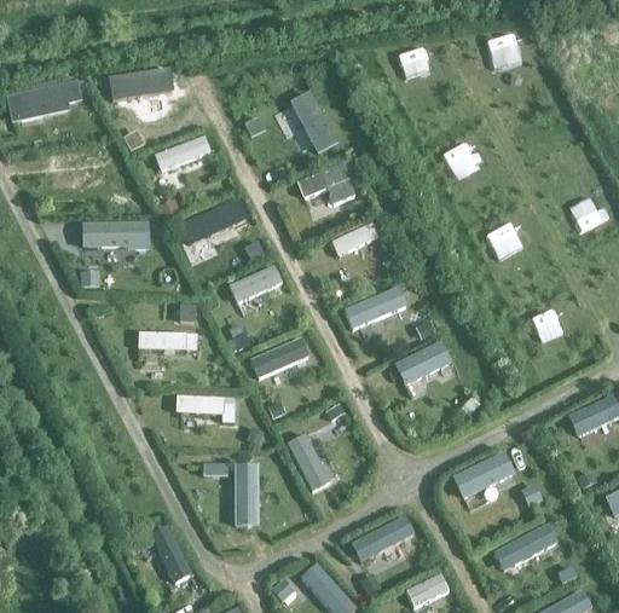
[(110,97),(165,91),(162,73),(109,80),(110,97)]
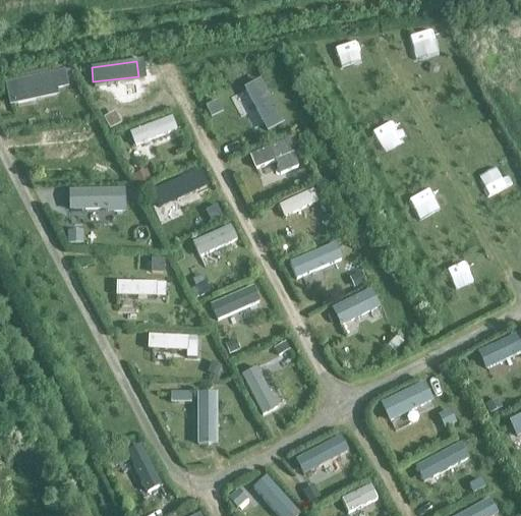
[(257,93),(221,108),(226,121),(263,106),(257,93)]
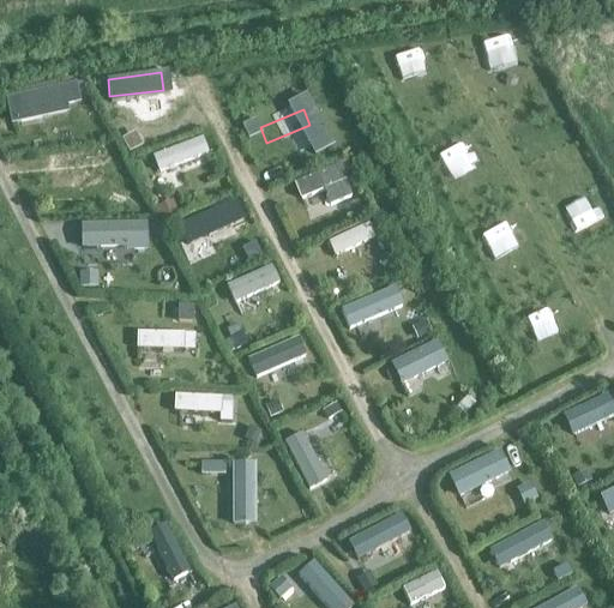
[(158,168),(209,150),(203,134),(152,154),(158,168)]
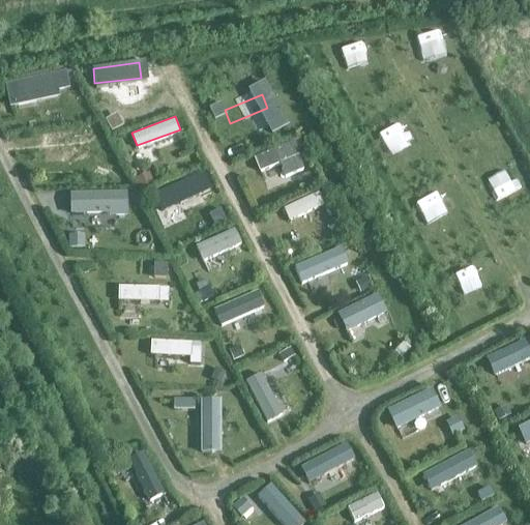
[(85,144),(84,129),(40,133),(41,147),(67,145),(67,150),(76,149),(75,144),(85,144)]
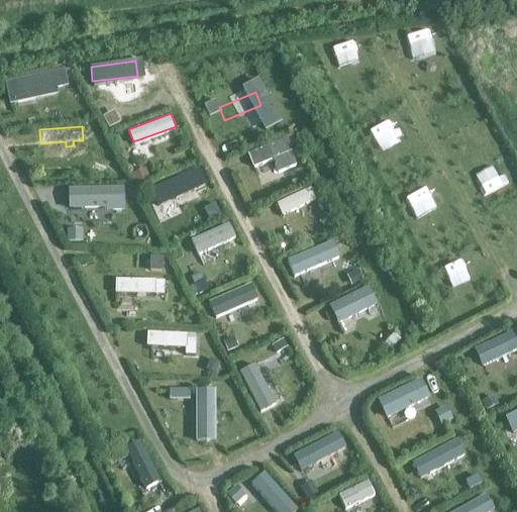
[(292,134),(247,152),(252,165),(273,157),(279,170),(297,163),(291,149),(297,146),(292,134)]
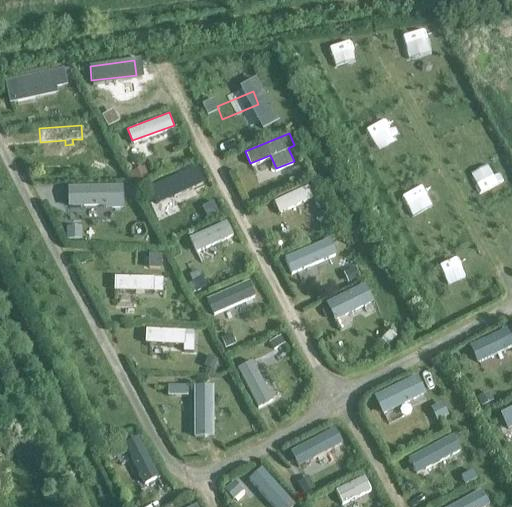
[(164,191),(202,175),(197,163),(158,178),(164,191)]
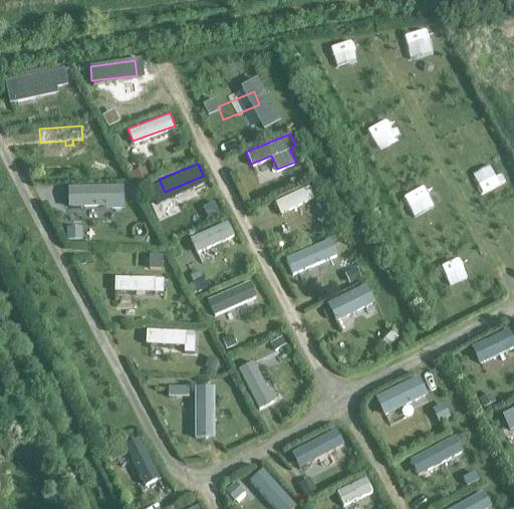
[(280,211),(313,197),(308,185),(275,200),(280,211)]
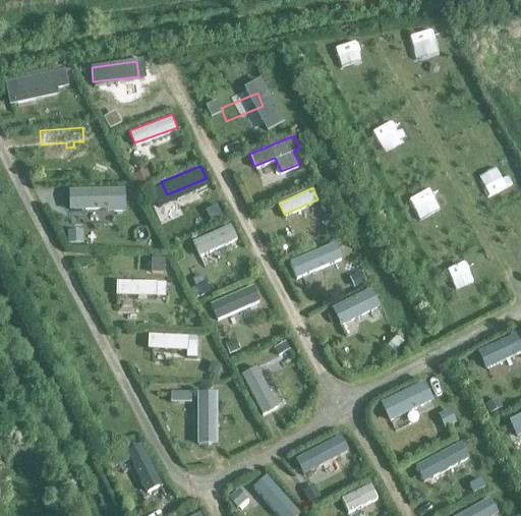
[(111,191),(111,188),(69,189),(70,204),(94,204),(95,209),(103,209),(102,203),(112,203),(112,199),(119,199),(119,191),(111,191)]
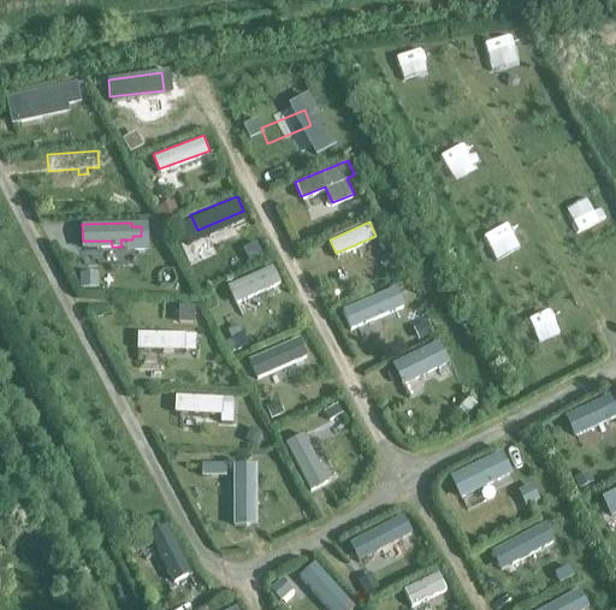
[(238,296),(276,278),(270,266),(232,283),(238,296)]
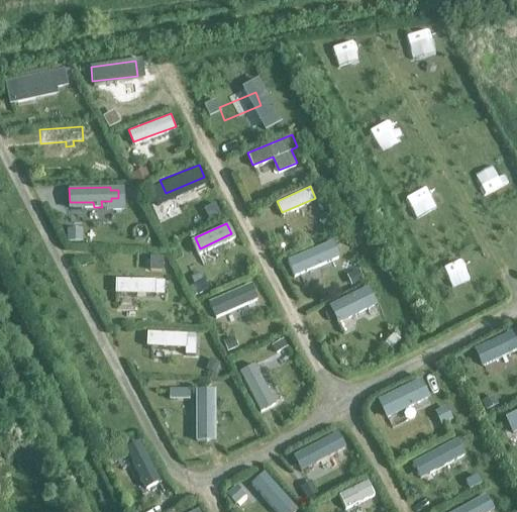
[(310,262),(341,246),(336,235),(305,250),(310,262)]
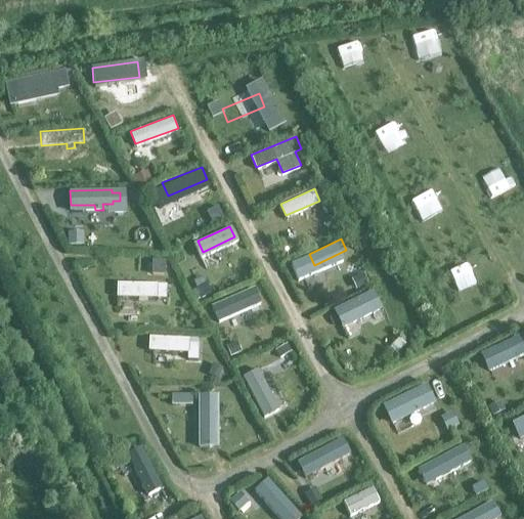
[(137,268),(153,268),(154,253),(137,253),(137,268)]
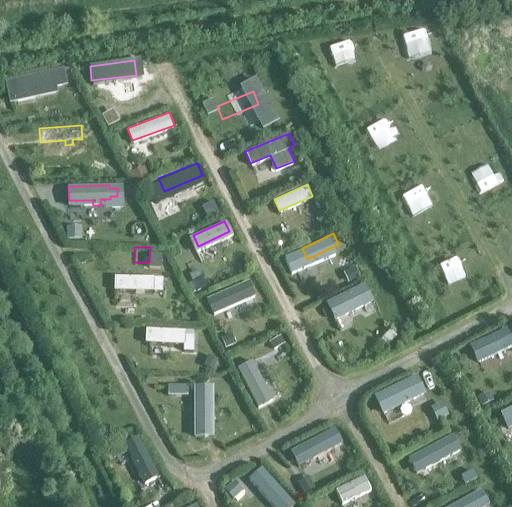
[(114,288),(163,289),(163,276),(114,275),(114,288)]
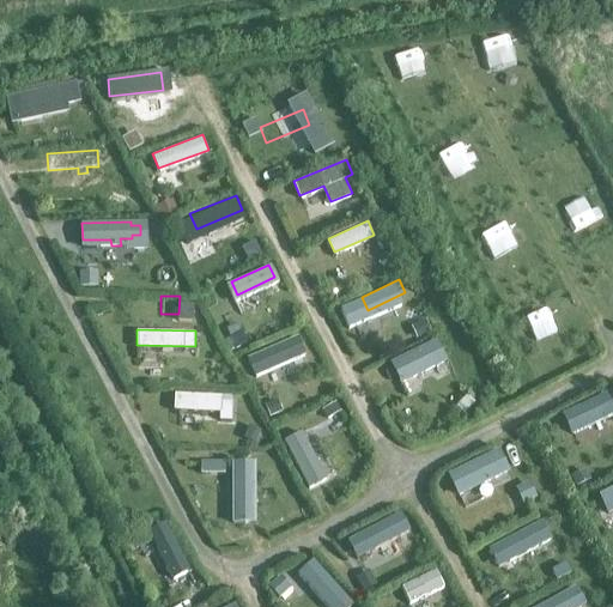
[(268,365),(309,348),(303,334),(262,352),(268,365)]
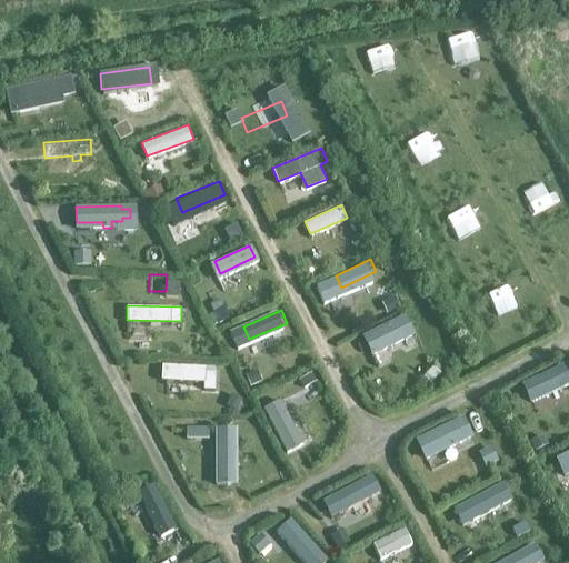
[(372,350),(411,331),(406,319),(366,338),(372,350)]
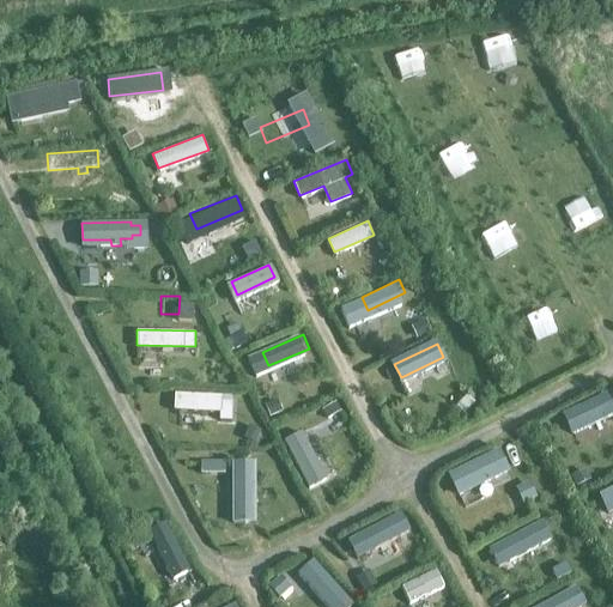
[(222,394),(174,392),(174,408),(201,410),(201,414),(206,416),(206,410),(220,411),(219,418),(231,418),(232,399),(231,399),(231,393),(222,392),(222,394)]
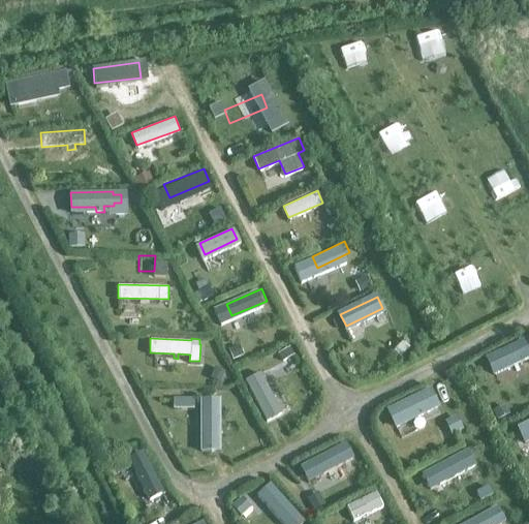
[(314,388),(291,345),(281,351),(304,394),(314,388)]
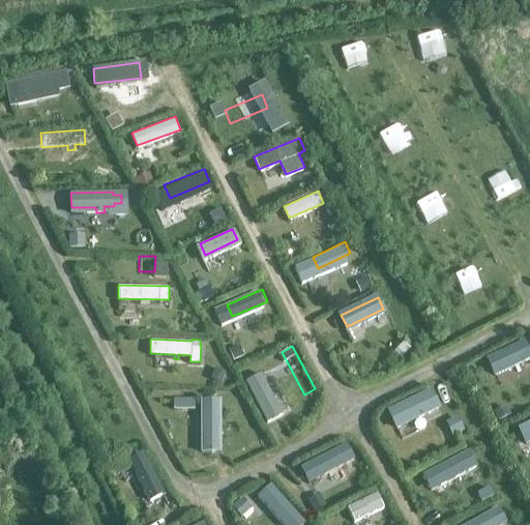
[(224,410),(225,397),(169,391),(168,406),(196,408),(193,441),(206,442),(209,409),(224,410)]
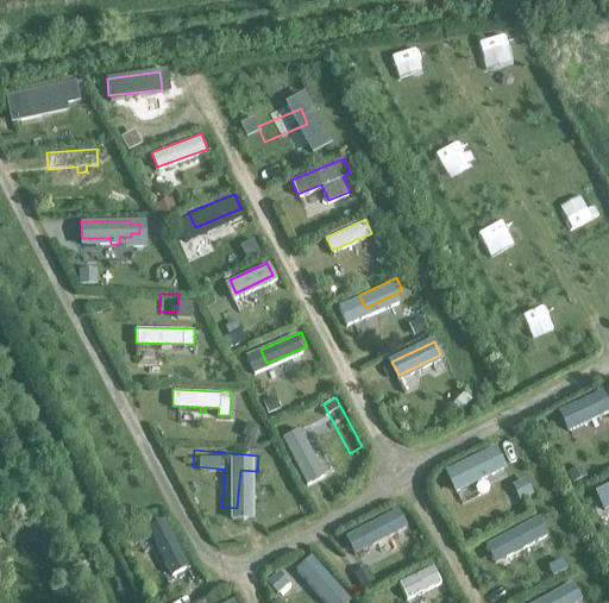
[(457,488),(503,464),(496,450),(449,472),(457,488)]
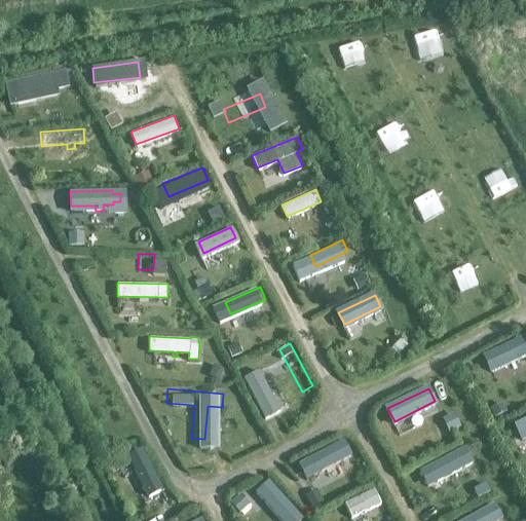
[(303,476),(349,452),(343,440),(297,463),(303,476)]
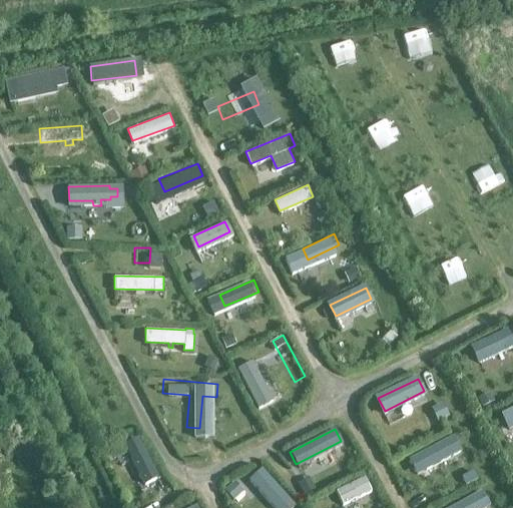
[(158,476),(138,435),(123,442),(144,483),(158,476)]
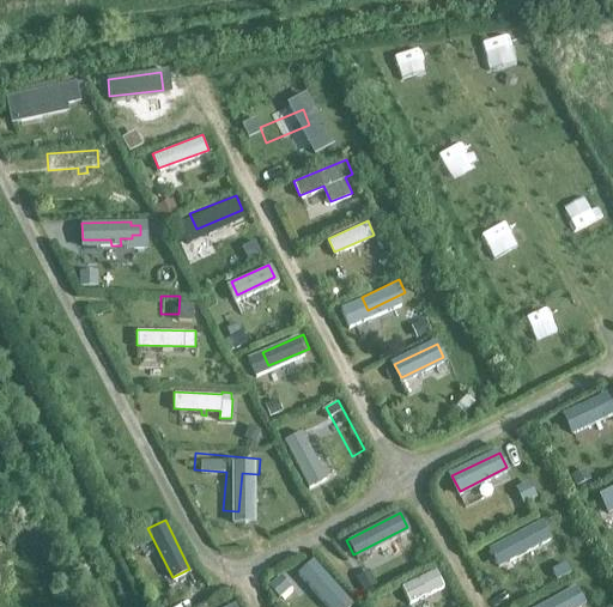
[(540,536),(534,523),(495,545),(501,558),(526,545),(528,550),(535,546),(533,540),(540,536)]
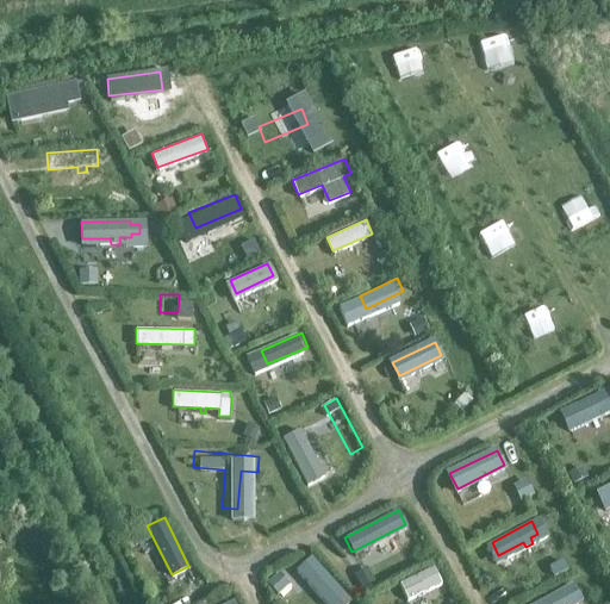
[(408,598),(442,581),(434,565),(400,581),(408,598)]
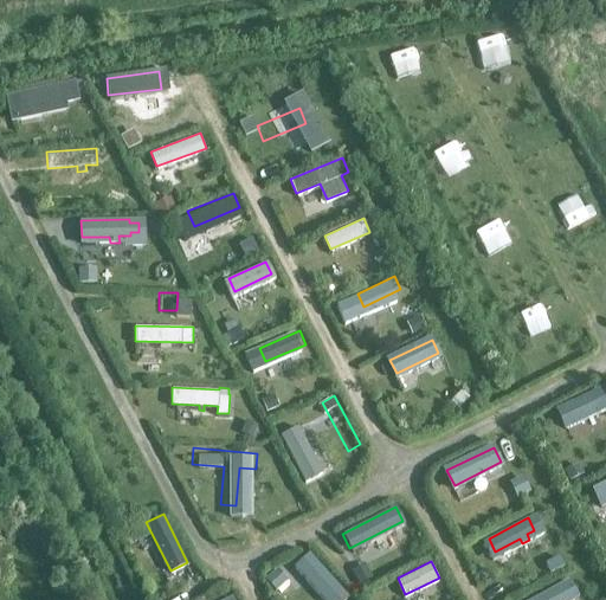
[(281,567),(259,579),(266,589),(287,578),(281,567)]
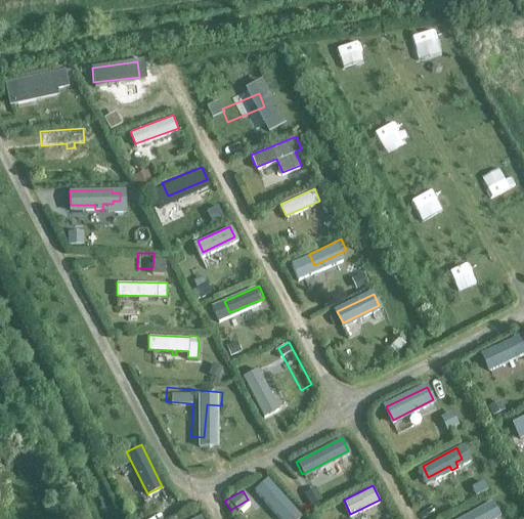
[(126,518),(138,518),(134,510),(124,515),(126,518)]
